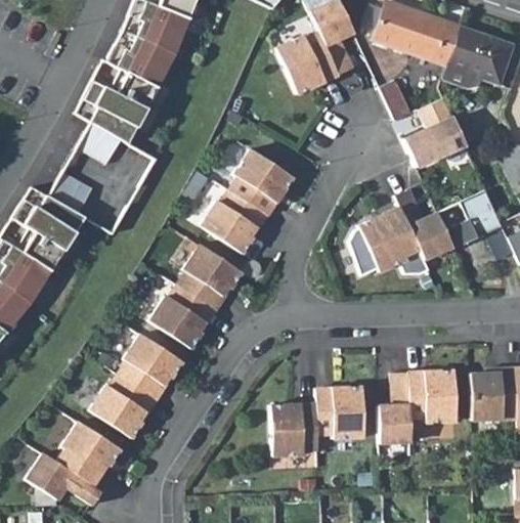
[(161,0),(158,8),(138,0),(136,0),(124,30),(110,58),(130,69),(119,90),(94,78),(74,116),(90,126),(76,149),(105,168),(120,143),(127,147),(176,53),(198,0),(161,0)]
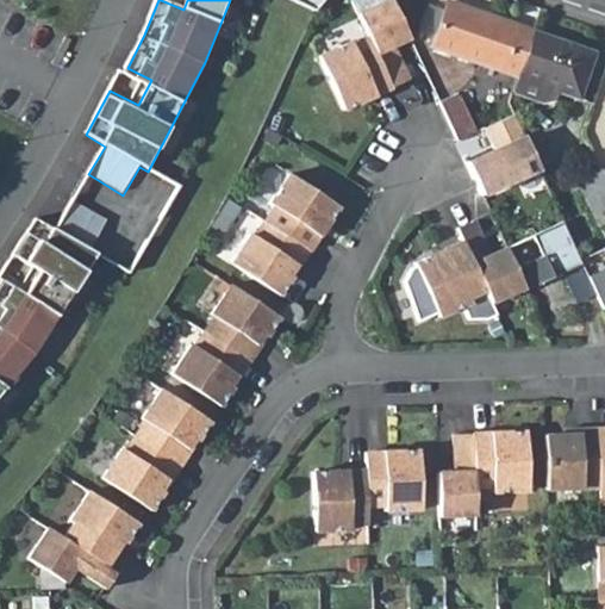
[(295,0),(320,10),(328,0),(295,0)]
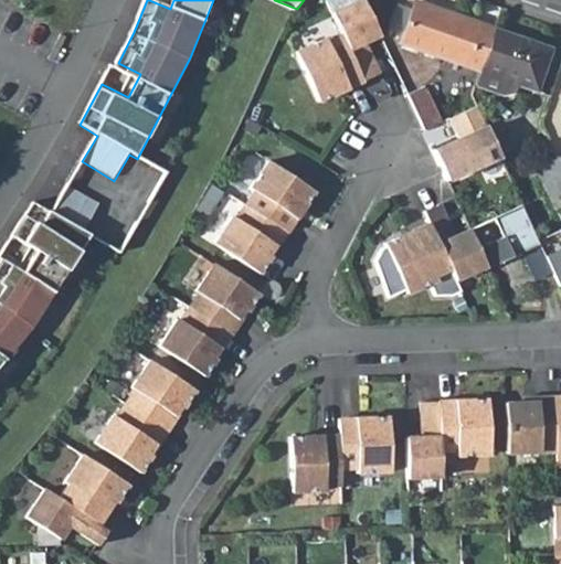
[(346,34),(367,80),(382,72),(370,46),(364,49),(361,43),(368,41),(383,33),(367,0),(358,0),(335,11),(346,34)]
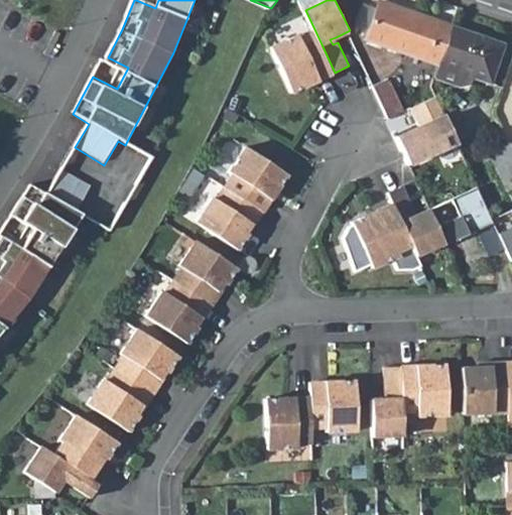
[(455,25),(381,0),(369,38),(441,63),(455,25)]
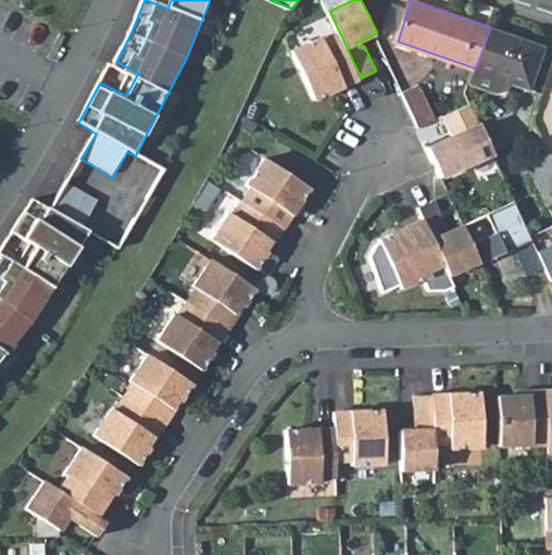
[(473,78),(512,92),(514,83),(531,88),(547,47),(490,27),(476,68),(473,78)]
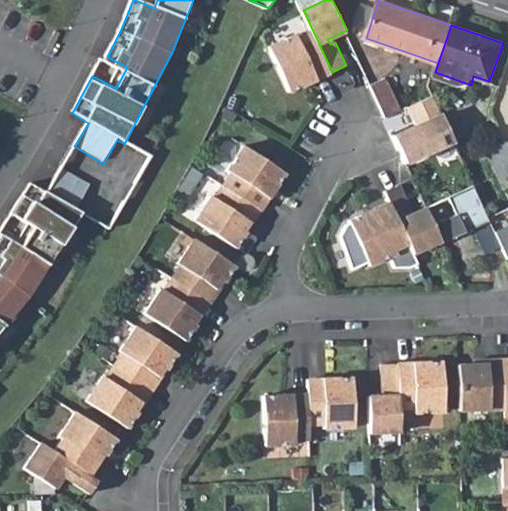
[(270,46),(291,91),(332,72),(313,31),(299,37),(297,34),(270,46)]
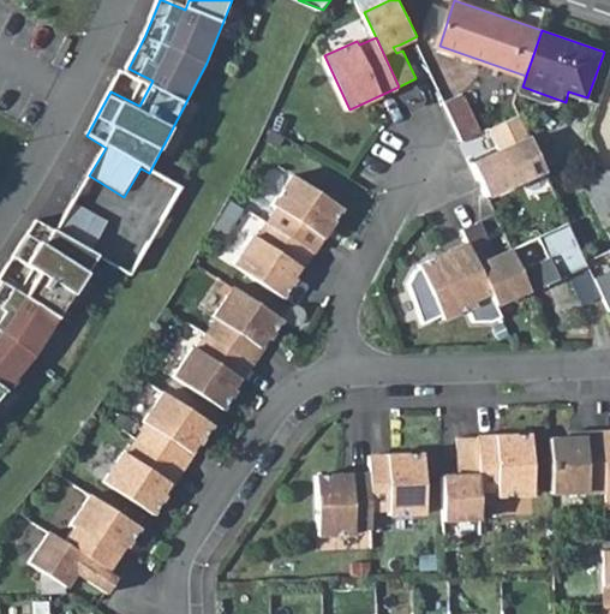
[(467,95),(448,105),(466,144),(485,135),(467,95)]
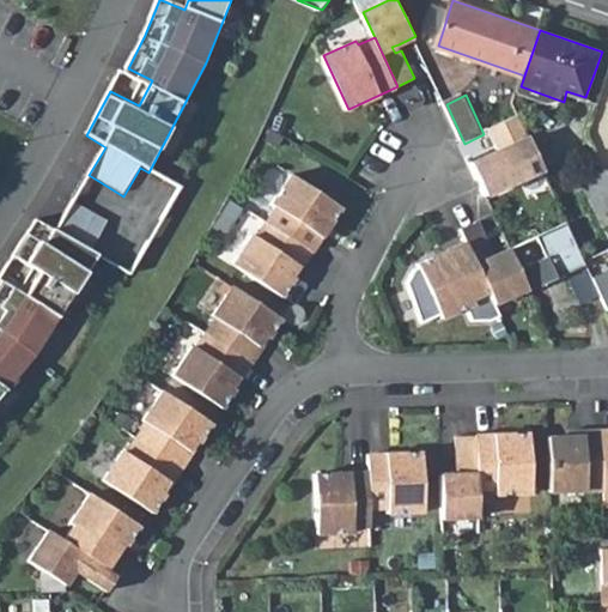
[(491,179),(498,194),(547,171),(522,116),(492,131),(503,152),(475,165),(484,182),(491,179)]
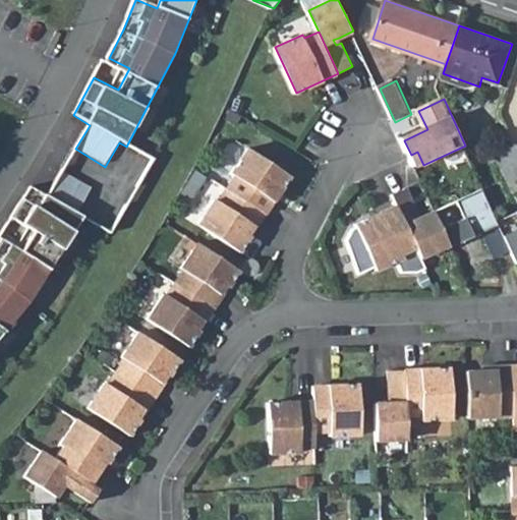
[(268,213),(293,175),(250,148),(234,173),(237,175),(229,187),(221,200),(217,198),(200,223),(242,251),(268,213)]
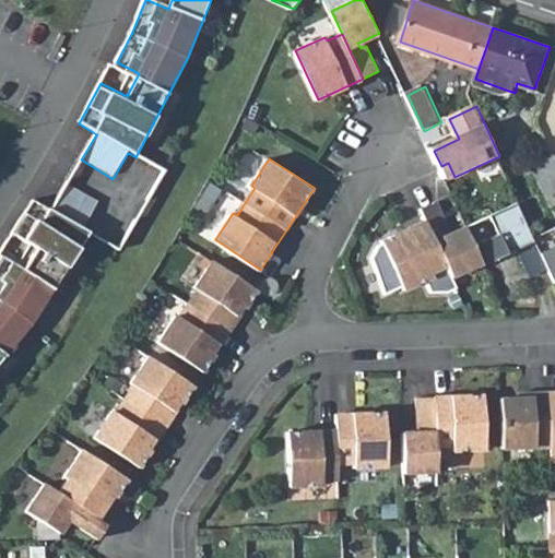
[(448,163),(441,166),(448,180),(455,177),(448,163)]
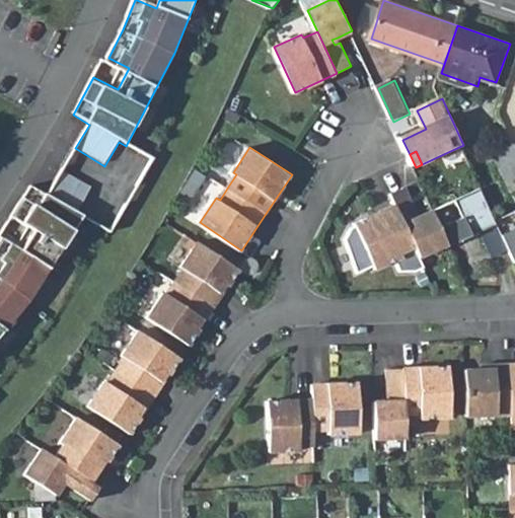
[(47,197),(29,189),(6,225),(28,240),(15,261),(0,249),(0,336),(23,308),(83,219),(76,215),(90,191),(61,173),(47,197)]
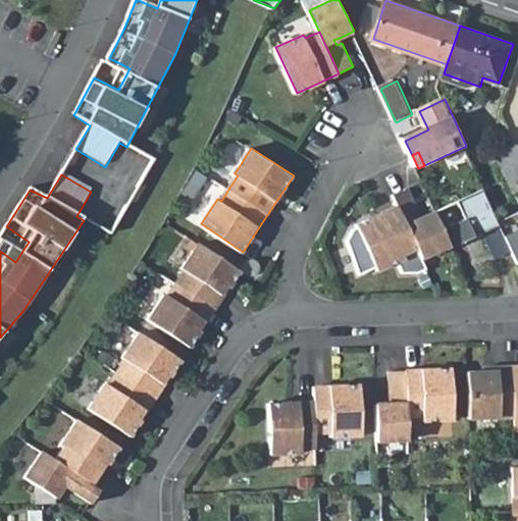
[(396,194),(400,204),(358,223),(359,225),(356,226),(349,240),(362,272),(377,265),(379,268),(400,259),(405,270),(420,270),(428,266),(425,257),(453,244),(446,229),(437,210),(423,217),(418,219),(415,214),(421,211),(410,188),(396,194)]
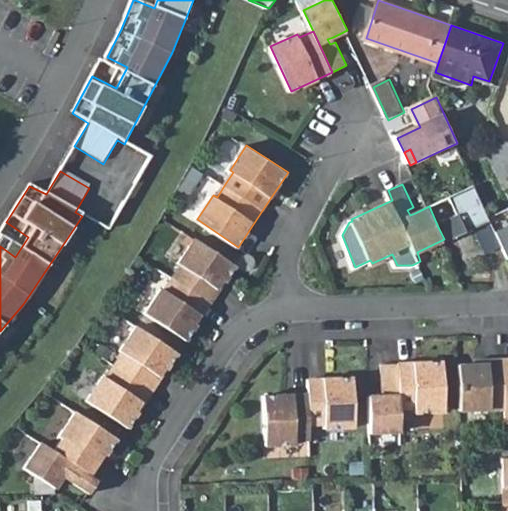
[(460,215),(437,225),(444,239),(446,244),(493,222),(476,186),(452,197),(460,215)]
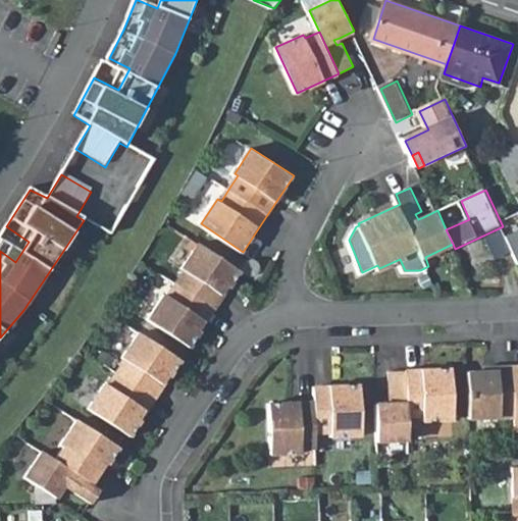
[(423,217),(421,211),(415,214),(418,219),(423,217)]
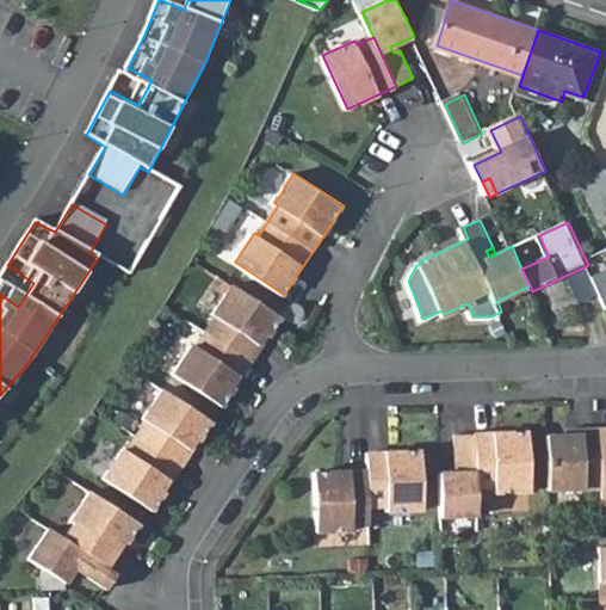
[(605,270),(594,276),(605,302),(605,270)]
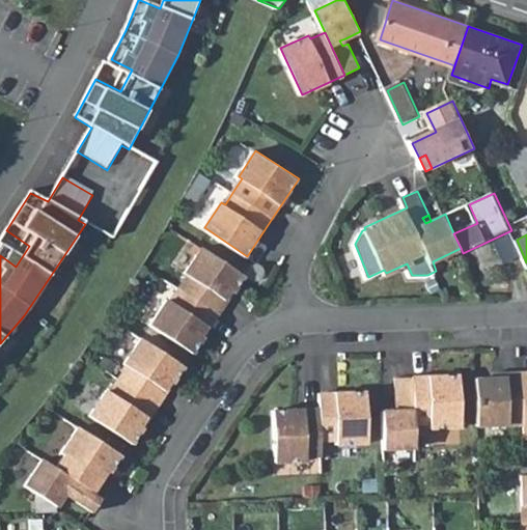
[(195,353),(247,275),(204,247),(187,272),(190,275),(173,301),(169,298),(153,324),(195,353)]
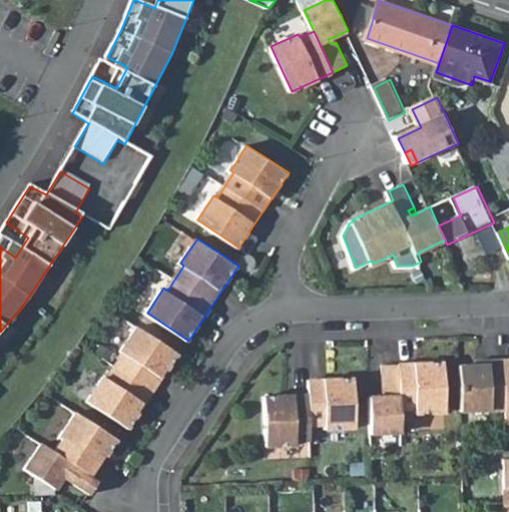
[(130,428),(180,353),(139,326),(122,351),(125,353),(109,378),(105,376),(89,401),(130,428)]
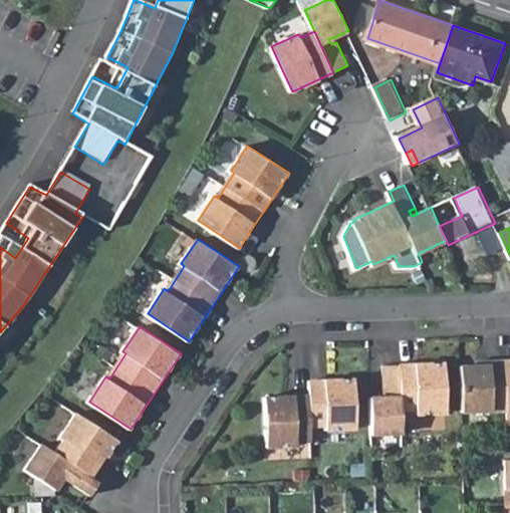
[(462,365),(464,411),(508,410),(508,422),(509,422),(509,359),(506,359),(491,360),(491,364),(479,364),(462,365)]
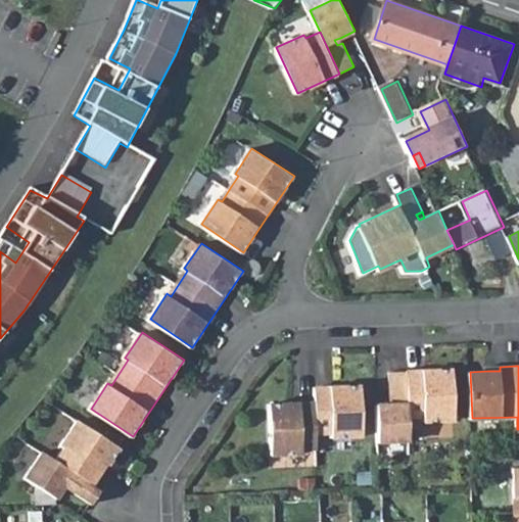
[(379,404),(380,441),(412,440),(411,417),(426,416),(426,420),(457,419),(455,369),(392,371),(393,397),(400,396),(400,404),(394,404),(379,404)]
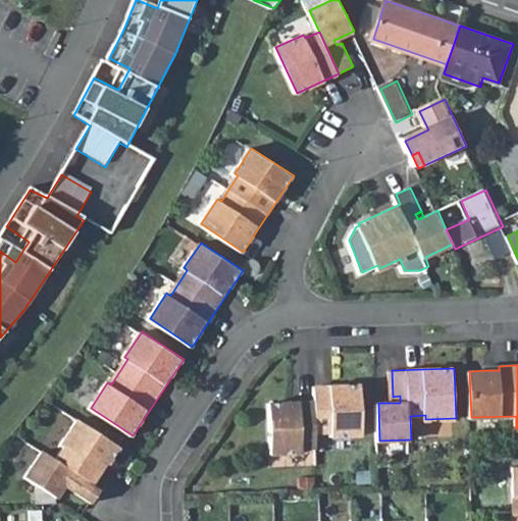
[(317,401),(271,403),(273,453),(304,452),(303,448),(318,447),(318,431),(333,431),(333,435),(364,434),(362,384),(316,385),(317,401)]
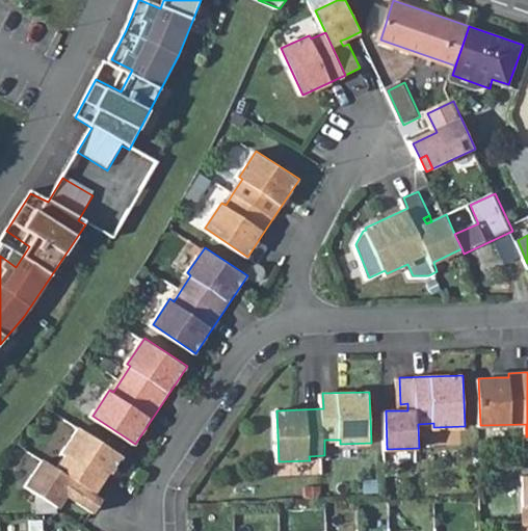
[(96,493),(122,454),(79,425),(62,452),(66,454),(57,467),(45,459),(27,485),(59,506),(68,494),(71,488),(76,492),(73,497),(95,511),(104,498),(96,493)]
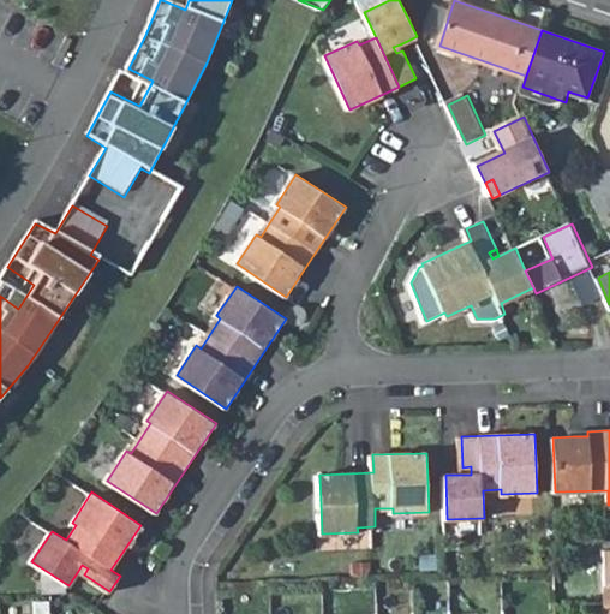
[(78,571),(84,574),(88,568),(82,565),(78,571)]
